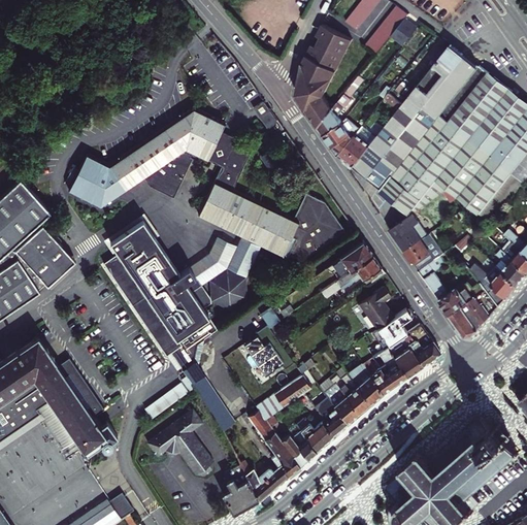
[(337,0),(331,13),(340,18),(347,4),(342,2),(343,0),(337,0)]
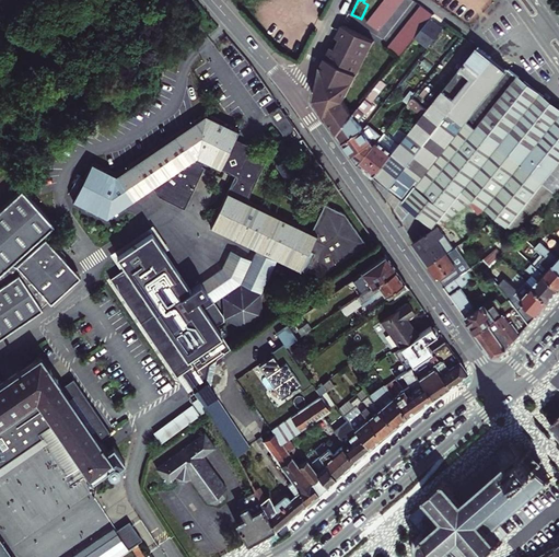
[(387,0),(369,24),(380,33),(406,0),(387,0)]
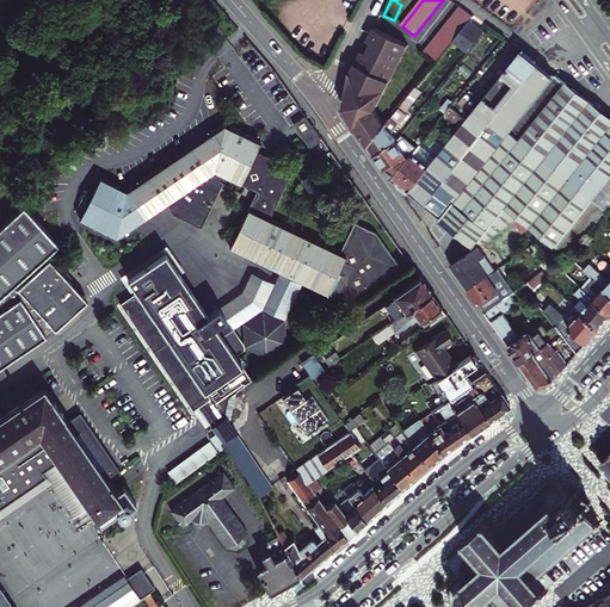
[(455,38),(467,24),(470,19),(458,10),(427,47),(421,54),(433,64),(455,38)]
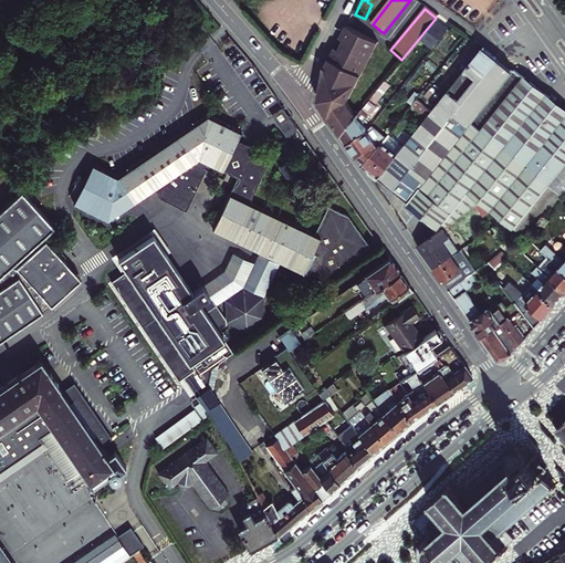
[(421,35),(435,45),(446,32),(432,22),(421,35)]
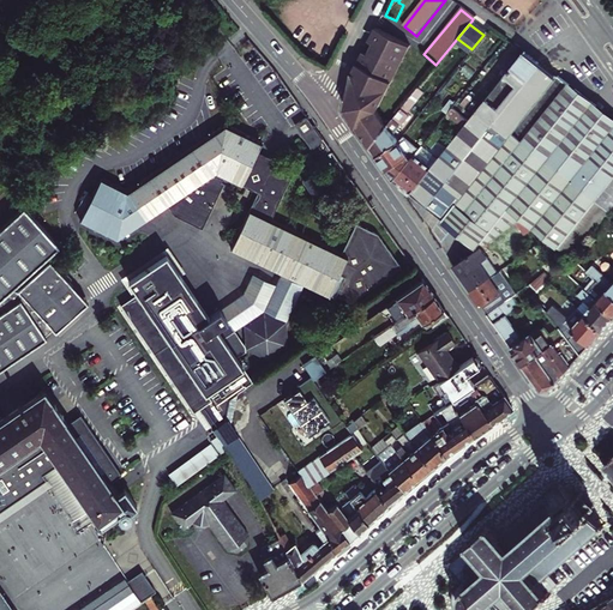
[(406,47),(373,30),(350,76),(347,95),(341,112),(366,148),(383,127),(373,113),(406,47)]
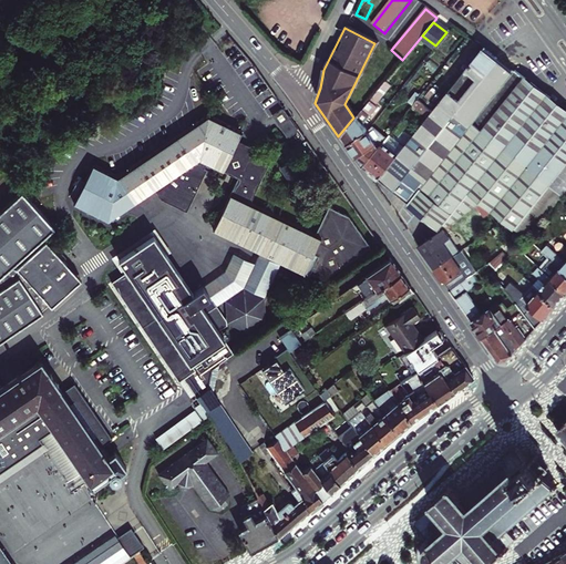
[(473,45),(465,39),(452,55),(462,62),(430,102),(420,94),(415,100),(431,113),(481,51),(473,45)]
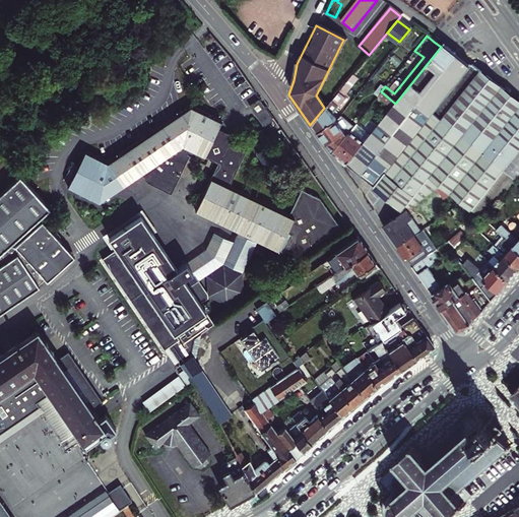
[(360,177),(455,58),(441,47),(395,104),(370,134),(345,165),(353,172),(360,177)]
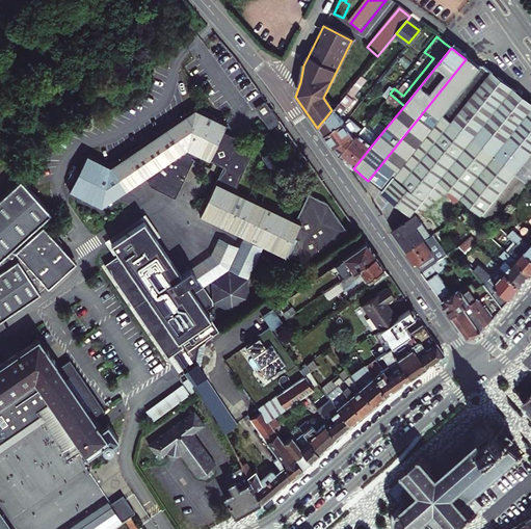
[(368,181),(381,192),(480,70),(466,59),(368,181)]
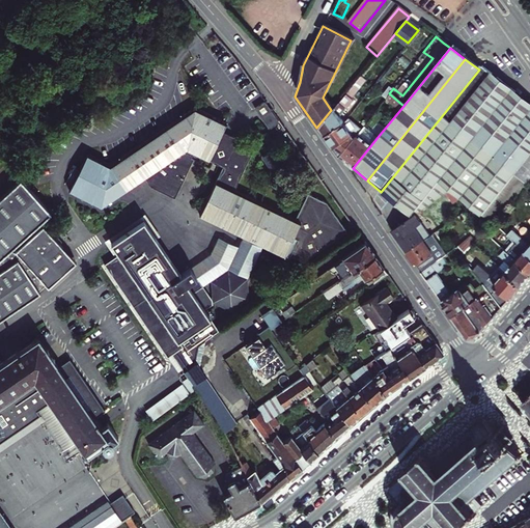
[(318,133),(322,137),(341,123),(339,120),(337,121),(335,118),(363,84),(369,89),(378,79),(365,70),(331,110),(316,128),(318,133)]
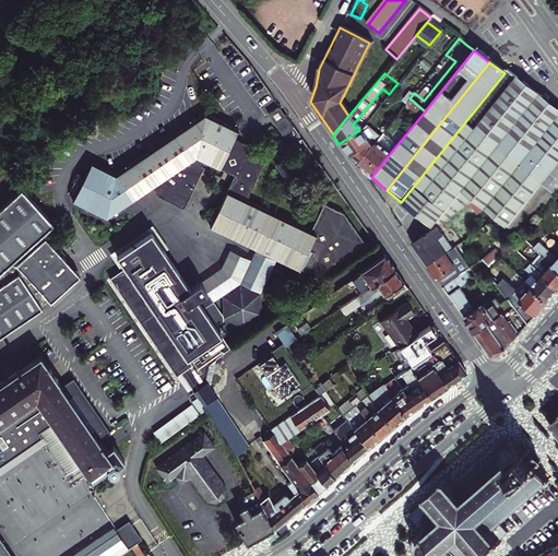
[(425,222),(432,227),(472,200),(517,235),(557,190),(557,114),(530,93),(523,87),(505,73),(401,202),(425,222)]
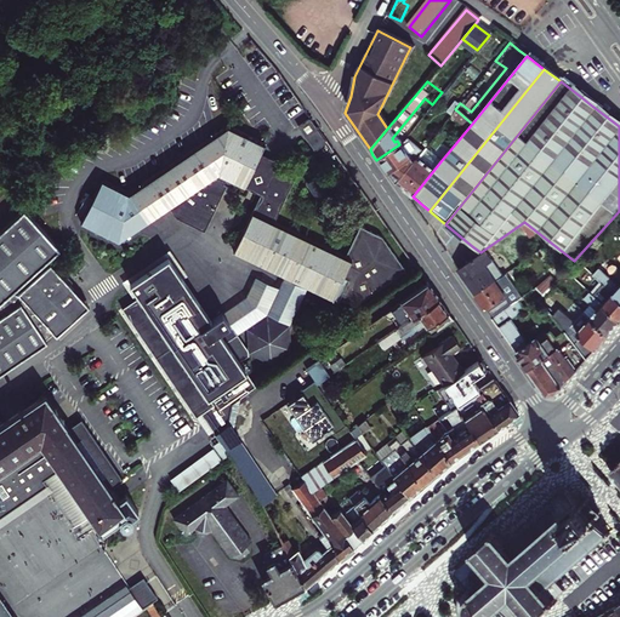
[(330,152),(313,127),(301,136),(318,160),(330,152)]
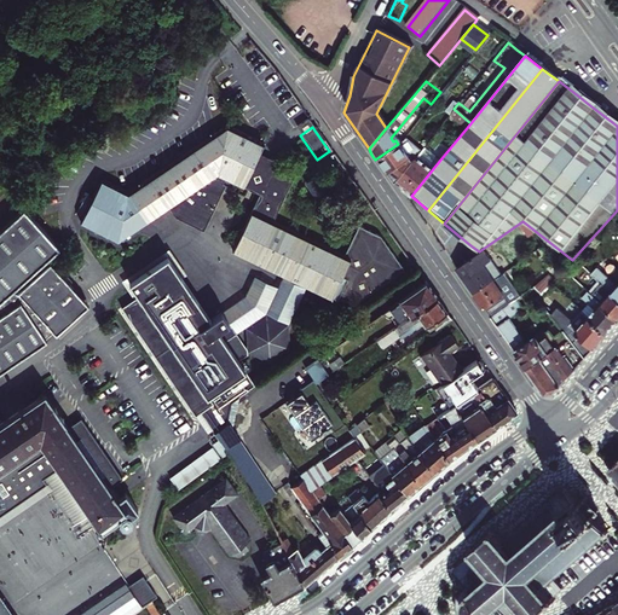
[(264,145),(225,128),(128,197),(100,184),(81,227),(119,244),(169,210),(177,221),(204,233),(225,189),(223,186),(225,181),(260,198),(234,255),(284,278),(307,289),(333,301),(334,296),(356,307),(404,268),(380,236),(358,226),(344,257),(276,226),(273,221),(293,180),(272,170),(256,163),(259,156),(264,145)]
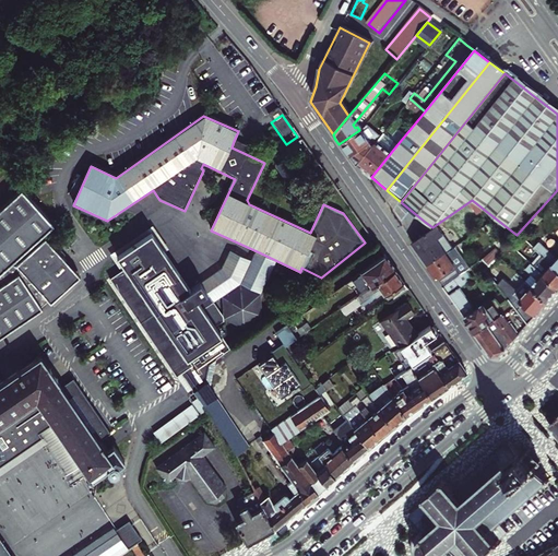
[(382,132),(391,121),(387,118),(382,122),(381,121),(374,130),(376,140),(382,132)]
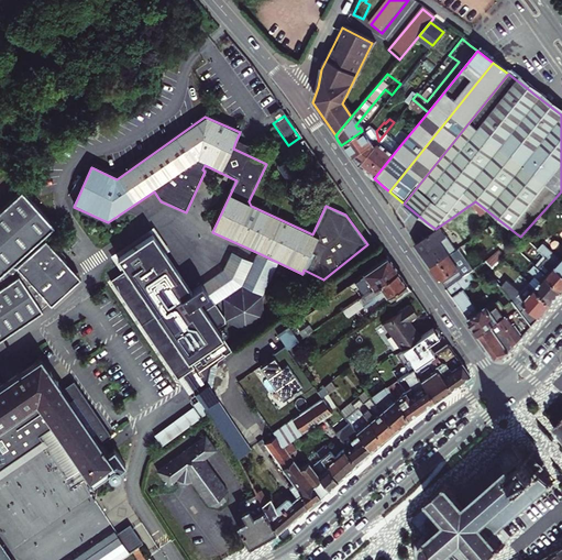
[(364,133),(362,131),(341,145),(349,155),(352,160),(357,167),(372,150),(362,135),(364,133)]
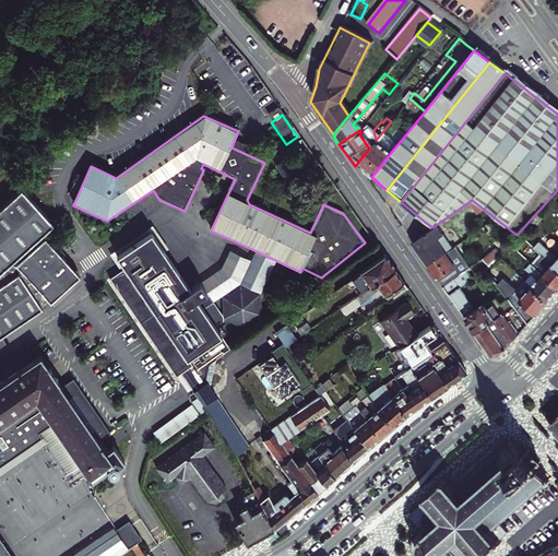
[(369,180),(371,177),(398,144),(382,132),(376,140),(369,149),(355,166),(360,170),(359,173),(361,175),(369,180)]
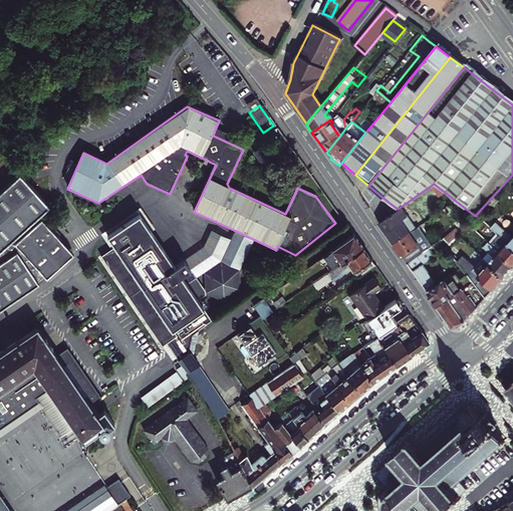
[(229,136),(215,130),(213,136),(226,142),(229,136)]
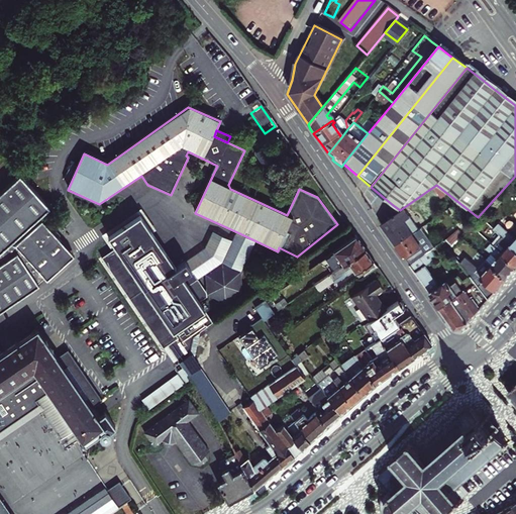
[(271,155),(260,163),(268,175),(279,167),(271,155)]
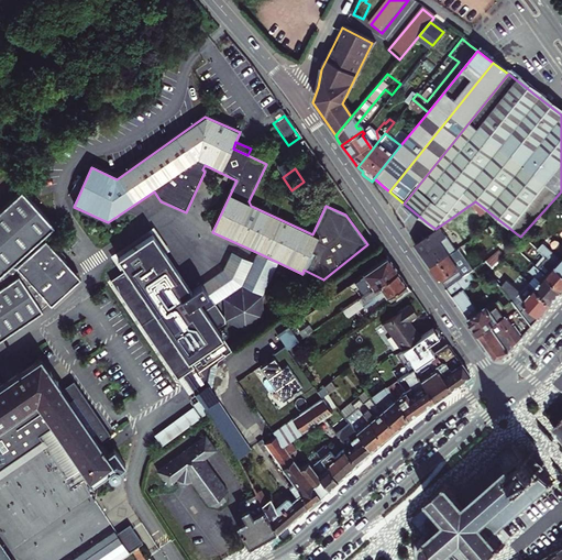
[(0,339),(40,316),(36,311),(48,299),(51,303),(80,275),(42,233),(52,224),(20,188),(0,206),(0,339)]
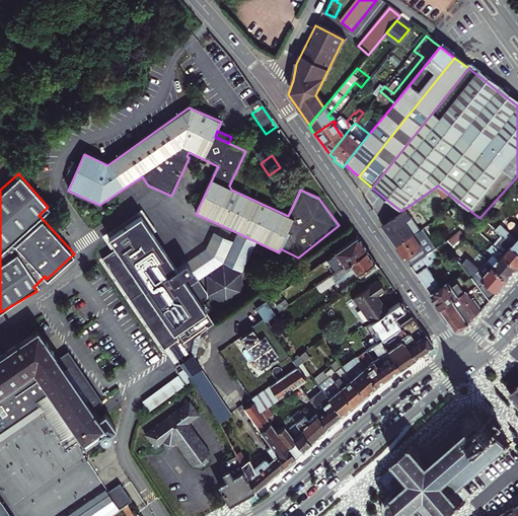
[(401,211),(395,216),(411,237),(417,233),(401,211)]
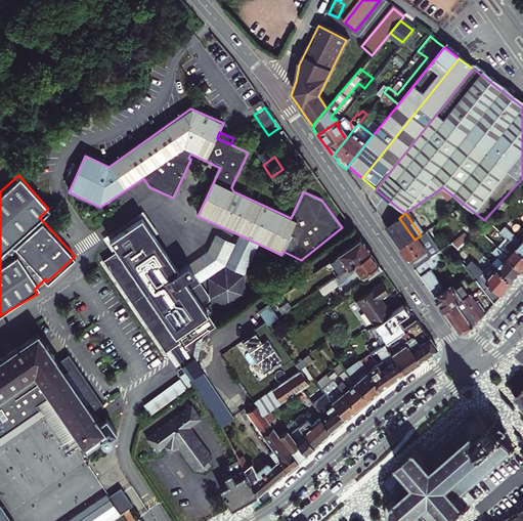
[(198,286),(185,268),(176,274),(150,234),(154,232),(142,214),(102,241),(113,256),(101,263),(162,355),(166,352),(168,356),(178,370),(183,366),(193,358),(197,342),(213,331),(199,309),(207,304),(207,300),(198,286)]
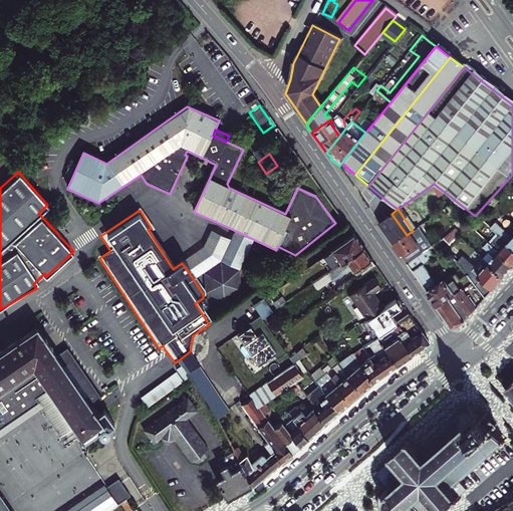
[(407,235),(392,214),(376,225),(385,237),(392,246),(407,235)]
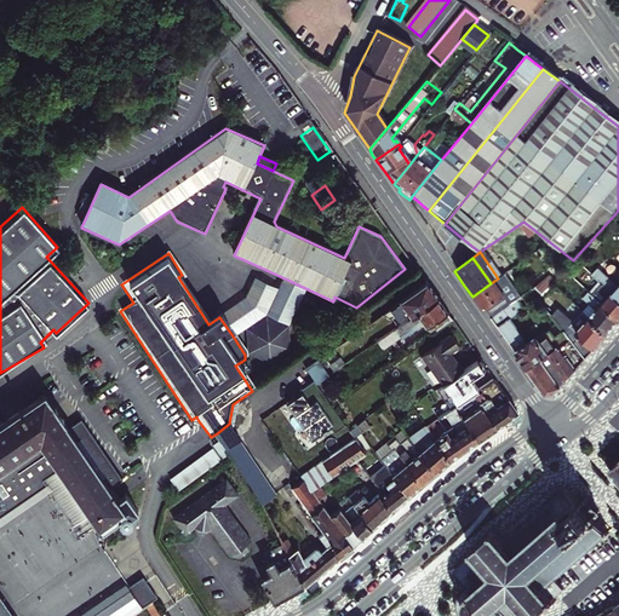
[(542,294),(550,286),(561,274),(557,268),(534,286),(542,294)]
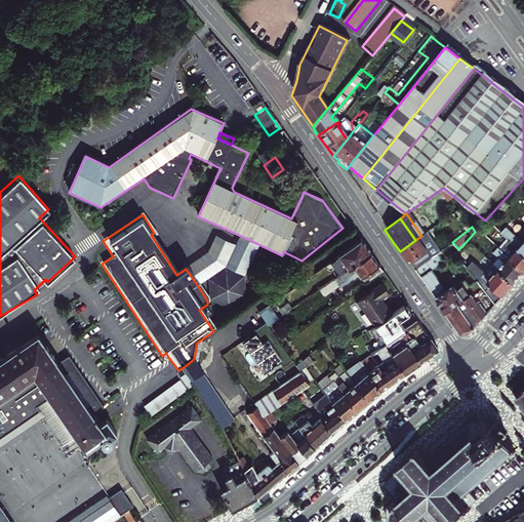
[(523,242),(520,246),(519,245),(520,243),(505,229),(499,235),(508,242),(523,256),(523,242)]
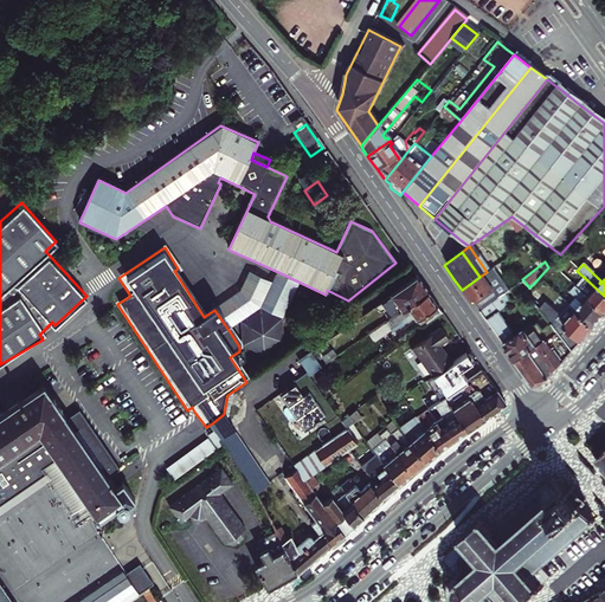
[(301,283),(278,272),(271,287),(248,277),(238,295),(214,310),(229,330),(243,321),(259,311),(277,319),(283,322),(301,283)]
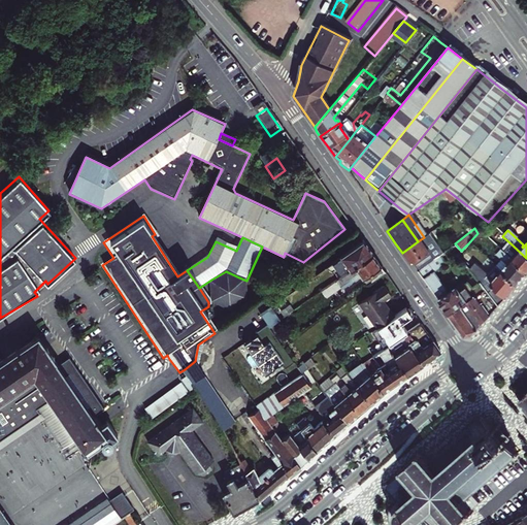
[(424,237),(418,241),(431,261),(437,257),(424,237)]
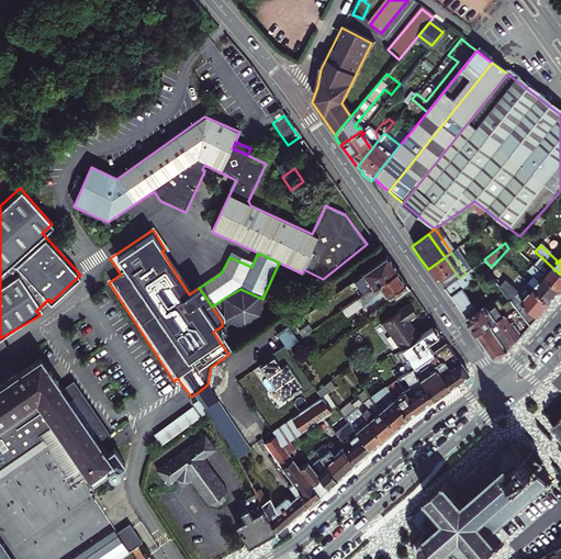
[(436,280),(442,291),(459,278),(445,257),(428,269),(436,280)]
